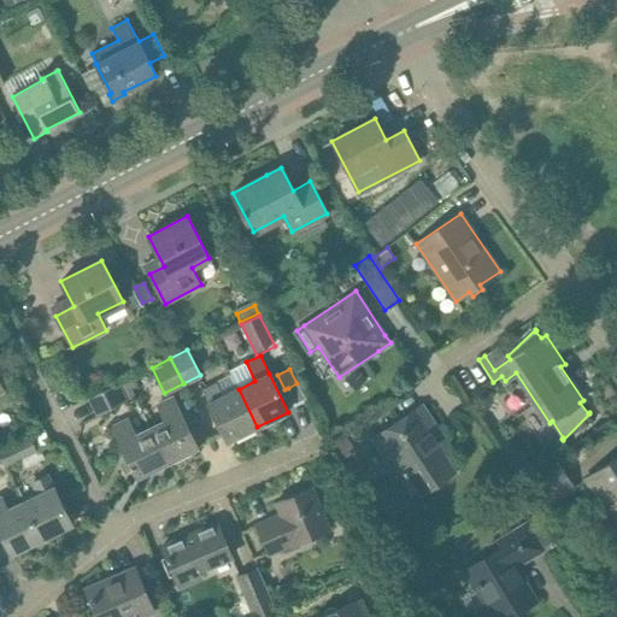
[(119,383),(90,398),(99,416),(129,400),(119,383)]
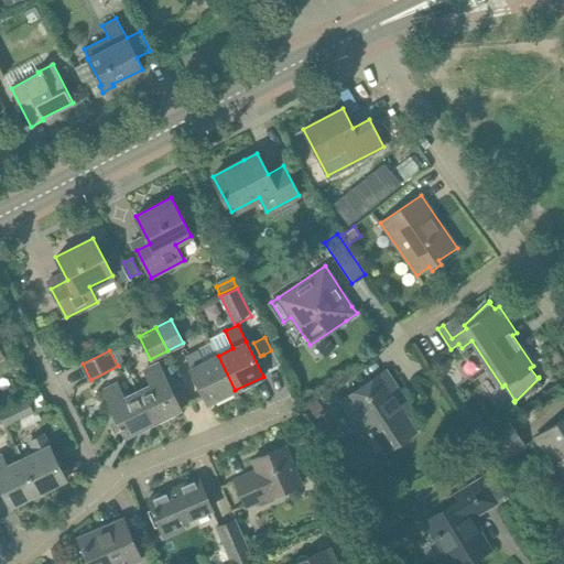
[(197,350),(184,356),(191,369),(208,404),(235,390),(218,356),(217,356),(204,362),(197,350)]
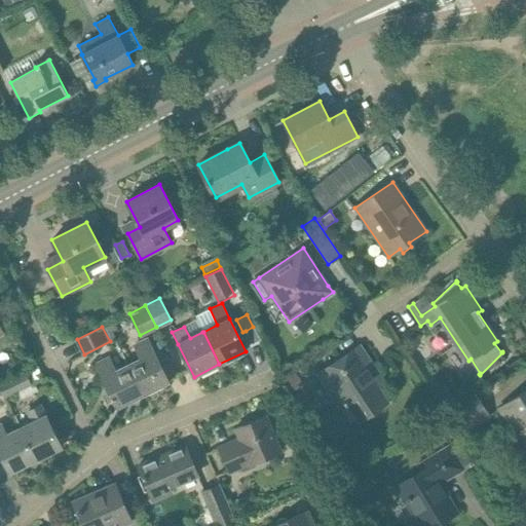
[(127,366),(142,395),(168,381),(148,339),(135,345),(142,360),(127,366)]
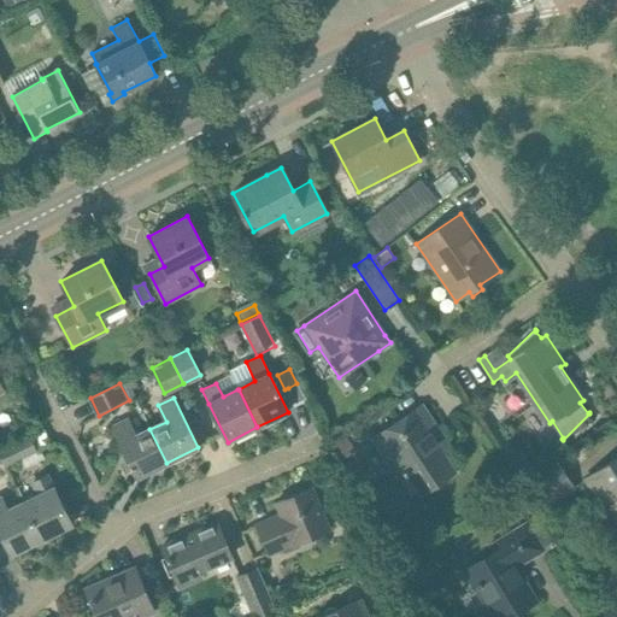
[(374,439),(387,458),(394,453),(421,493),(453,471),(439,448),(446,444),(422,406),(374,439)]
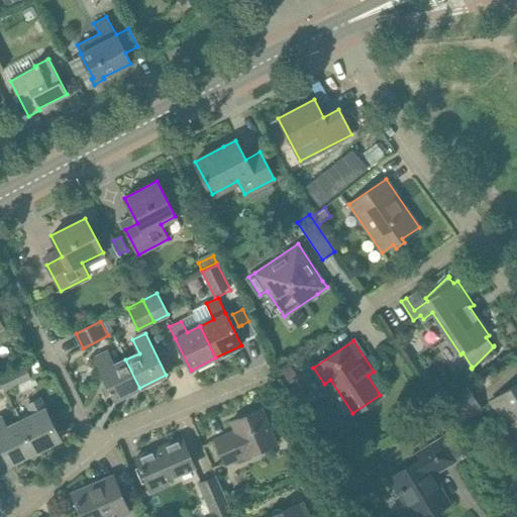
[(115,400),(139,388),(125,359),(113,366),(106,351),(94,357),(115,400)]
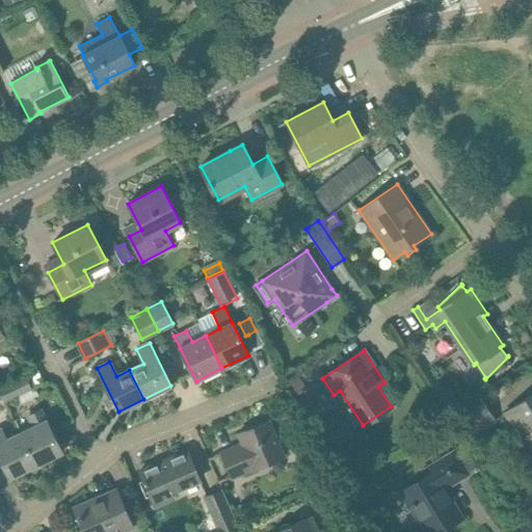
[(31,390),(24,376),(0,388),(0,392),(5,402),(31,390)]
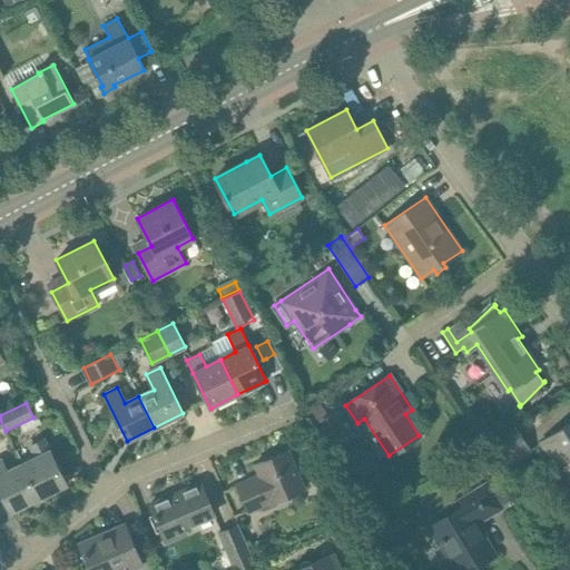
[(569,422),(539,444),(557,470),(569,490),(569,422)]
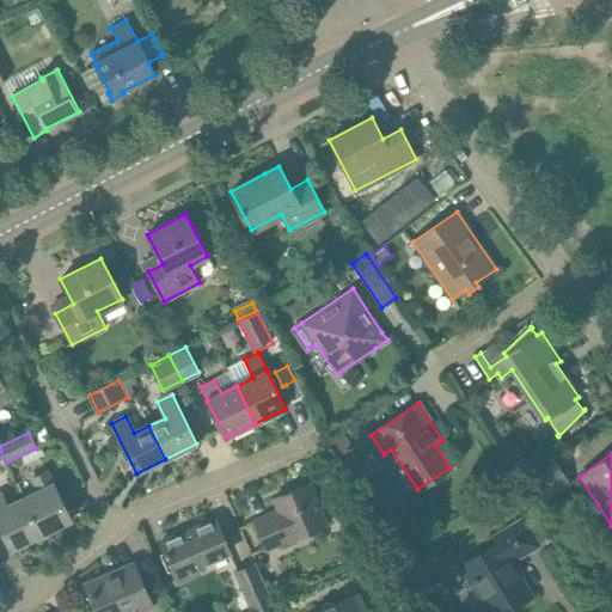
[(520,482),(537,506),(568,484),(551,460),(520,482)]
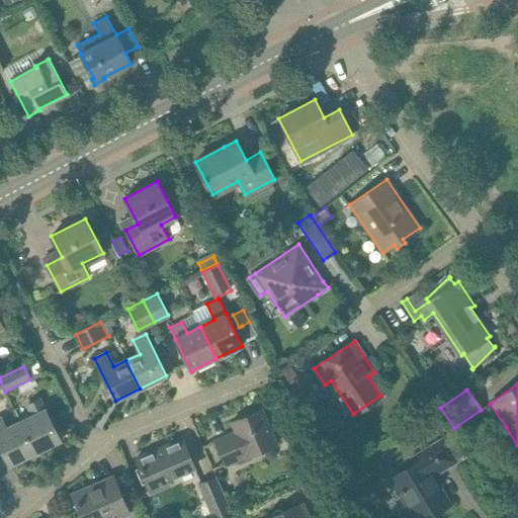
[(33,415),(19,422),(34,452),(61,440),(40,399),(27,405),(33,415)]
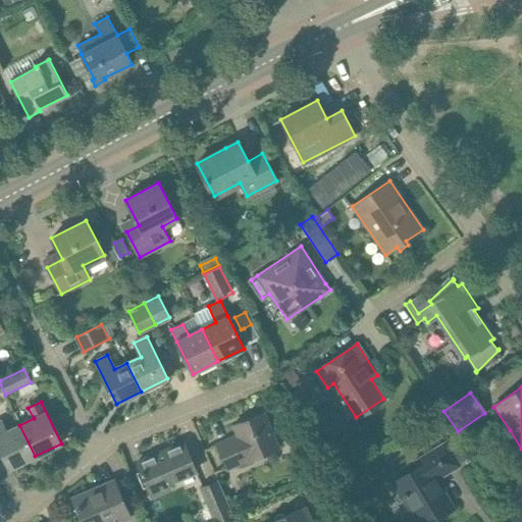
[(216,444),(228,471),(279,449),(263,412),(233,425),(238,434),(216,444)]
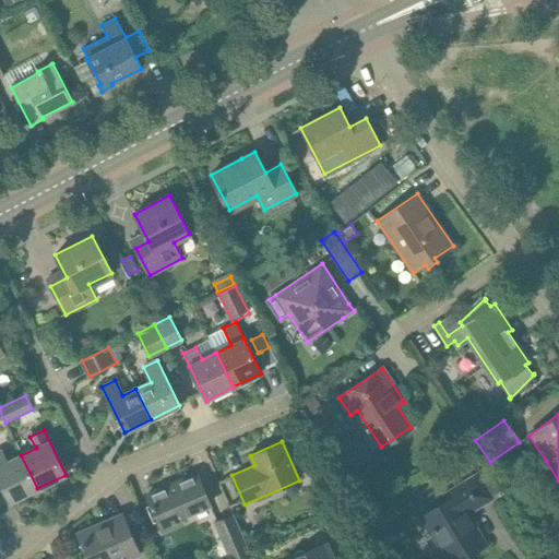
[(0,480),(10,502),(37,488),(21,455),(7,462),(1,451),(0,451),(0,480)]
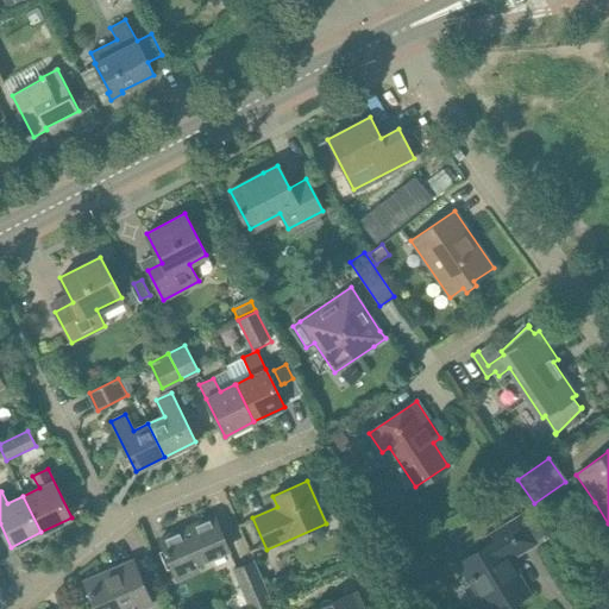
[(159,540),(177,579),(199,571),(196,565),(230,551),(214,515),(159,540)]
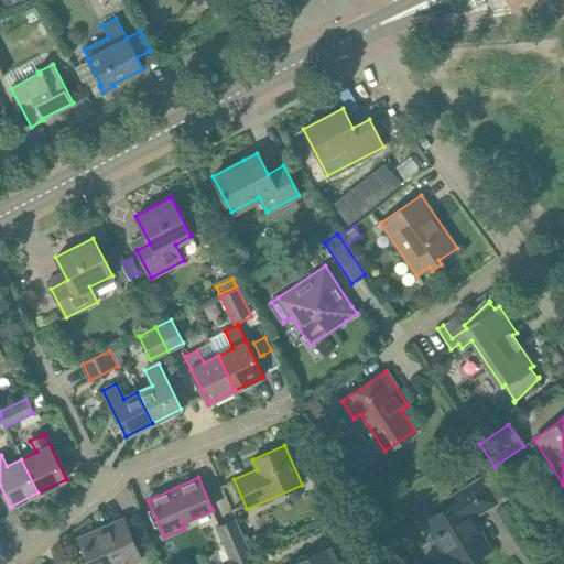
[(436,535),(453,563),(466,563),(468,563),(467,562),(488,550),(469,518),(496,502),(481,479),(448,499),(452,505),(424,522),(433,537),(436,535)]
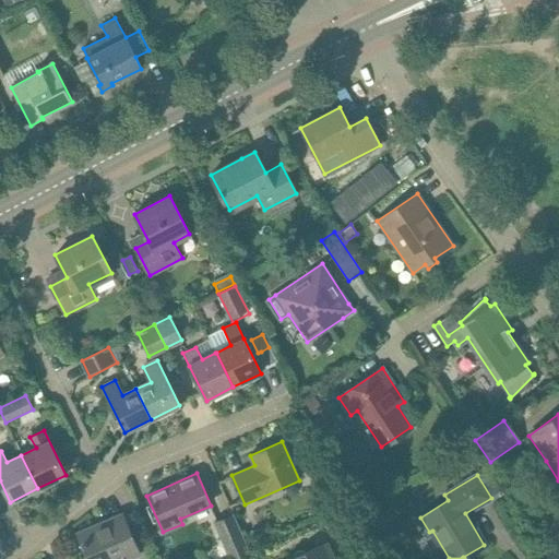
[(125,558),(139,554),(122,514),(78,534),(88,558),(125,558)]
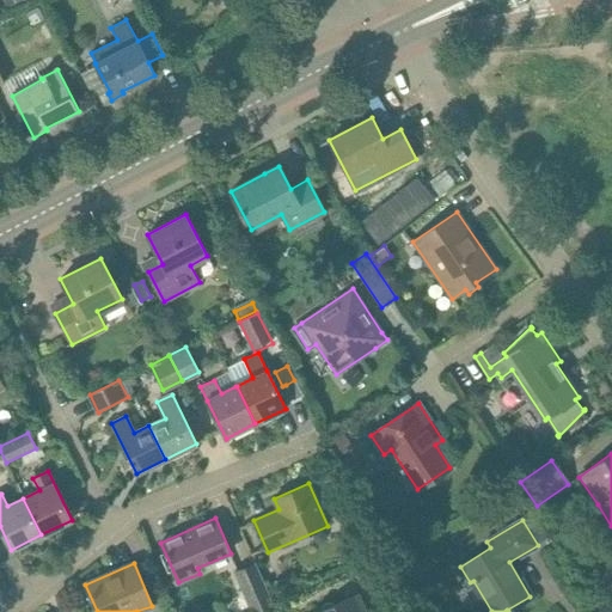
[(250,611),(257,611),(273,606),(255,564),(234,573),(250,611)]
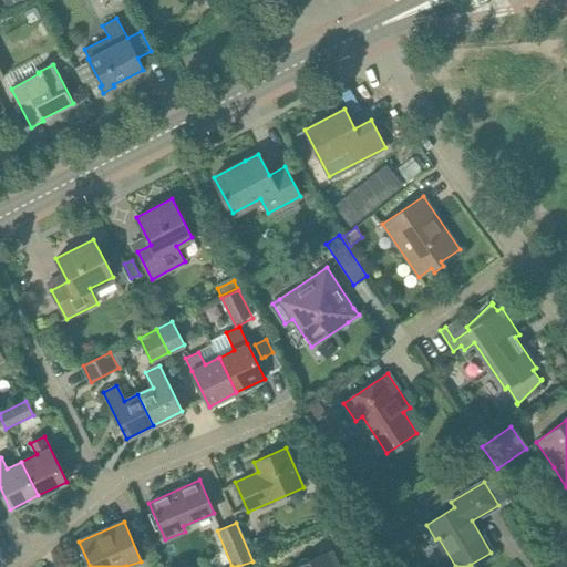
[(336,566),(330,552),(294,566),(336,566)]
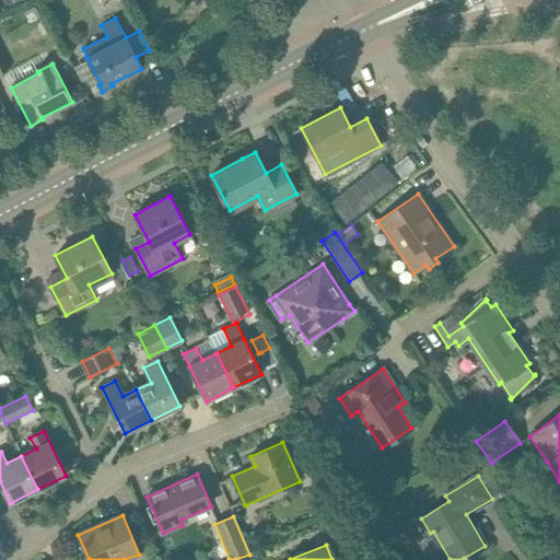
[(559,559),(559,546),(543,557),(544,559),(559,559)]
